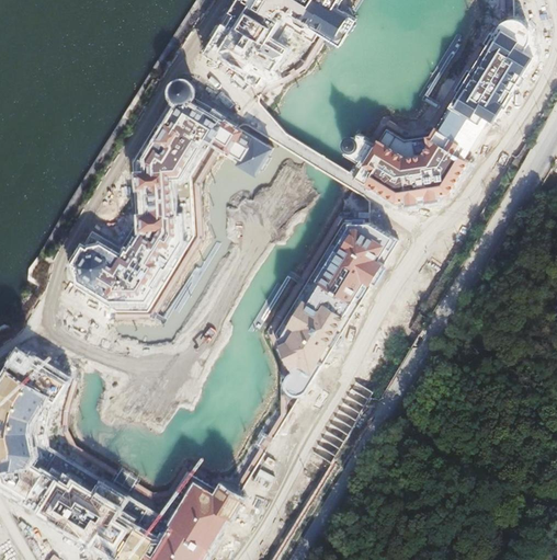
[(234,0),(201,55),(215,64),(220,55),(230,61),(247,71),(242,79),(257,88),(282,46),(266,37),(276,21),(270,18),(241,0),(234,0)]
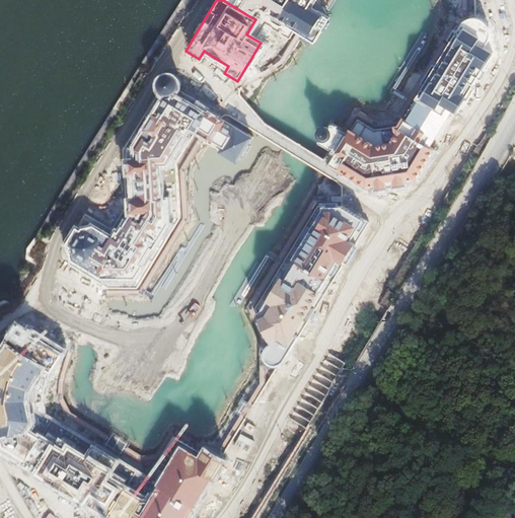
[(223,0),(249,16),(255,6),(297,31),(306,37),(313,41),(325,19),(319,15),(310,10),(306,7),(310,0),(223,0)]
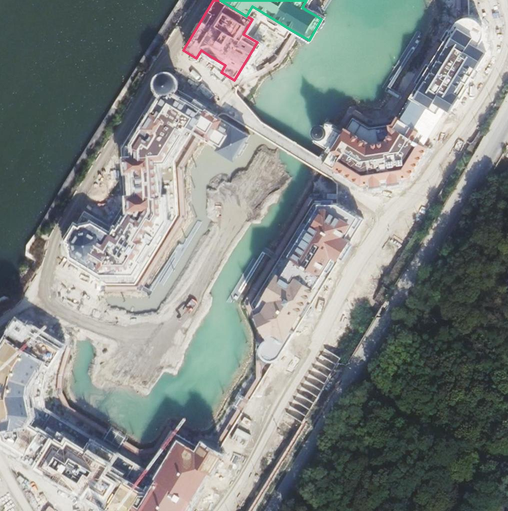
[(323,149),(329,152),(323,162),(333,168),(359,185),(382,181),(407,178),(483,53),(475,48),(479,40),(481,32),(478,24),(472,19),(470,19),(464,18),(457,21),(452,26),(447,33),(391,125),(365,129),(349,119),(340,133),(335,130),(328,125),(323,123),(321,127),(318,126),(316,126),(314,127),(312,129),(312,131),(311,133),(312,136),(314,137),(311,142),(315,144),(323,149)]
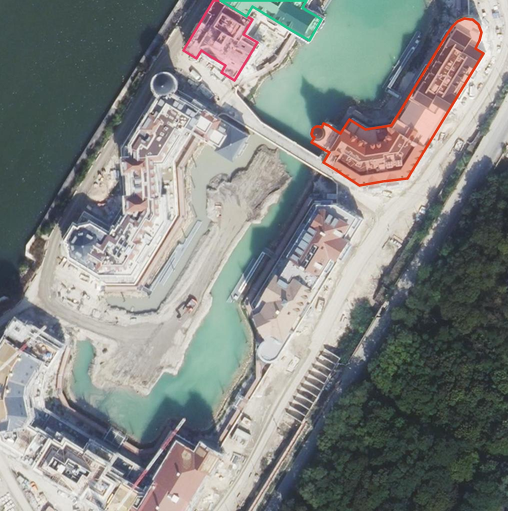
[(153,77),(152,80),(151,84),(152,88),(155,92),(158,94),(162,95),(166,95),(170,94),(173,91),(175,88),(176,84),(176,80),(174,76),(171,73),(167,71),(163,71),(159,72),(156,74),(153,77)]
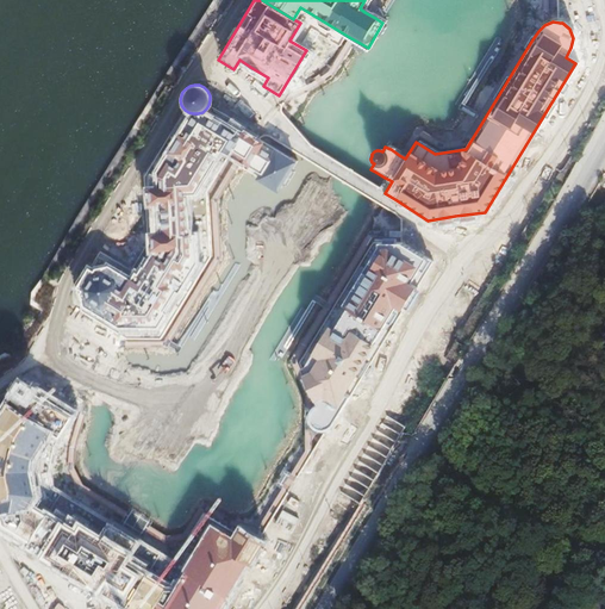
[(129,278),(106,265),(85,268),(72,287),(80,311),(123,340),(158,340),(207,259),(204,194),(224,161),(234,166),(243,172),(276,192),(294,162),(276,151),(260,141),(251,136),(219,117),(206,109),(203,112),(198,113),(193,113),(188,112),(185,110),(141,176),(149,247),(129,278)]
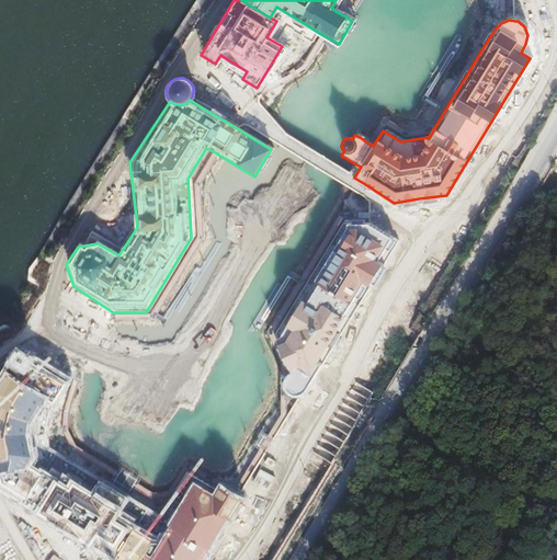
[(351,224),(316,283),(351,304),(363,285),(370,288),(385,263),(377,259),(390,237),(378,230),(367,224),(351,224)]
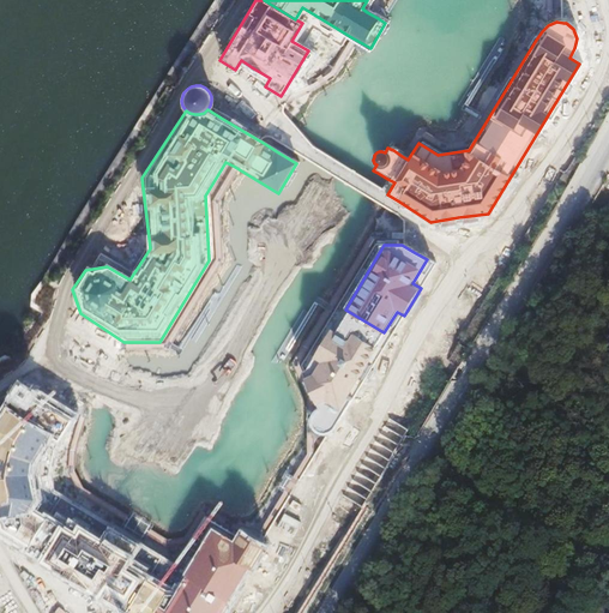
[(301,380),(314,409),(311,413),(308,416),(308,420),(308,425),(311,428),(314,432),(318,433),(323,434),(327,433),(331,430),(333,426),(335,421),(384,332),(345,310),(301,380)]
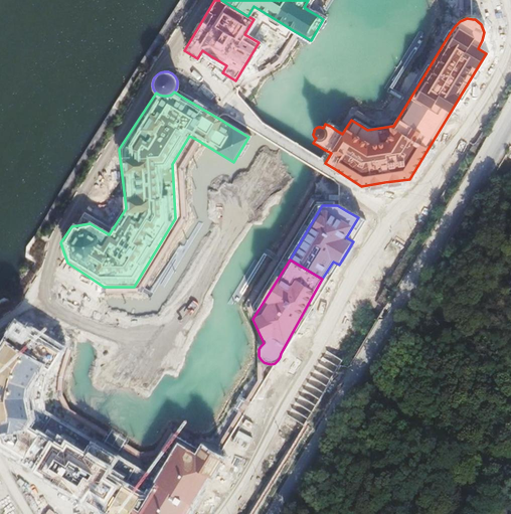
[(0,448),(33,469),(51,440),(26,423),(30,417),(24,396),(26,386),(41,362),(49,367),(61,348),(17,321),(0,349),(0,448)]
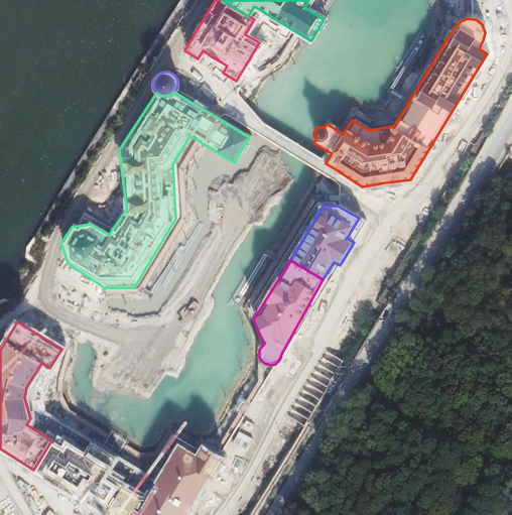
[(304,424),(330,377),(315,370),(291,417),(304,424)]
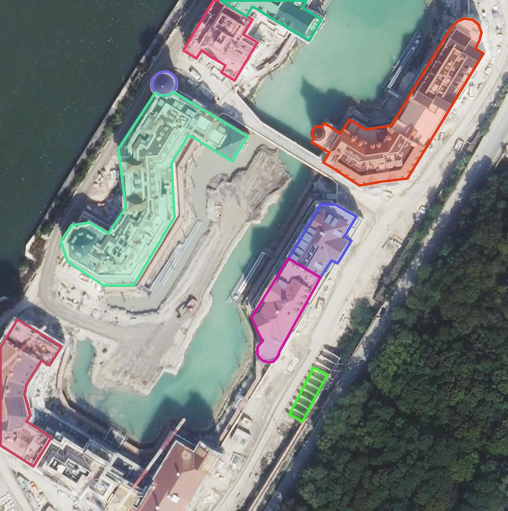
[(33,466),(109,510),(125,510),(130,503),(135,494),(103,476),(109,465),(106,463),(111,456),(88,443),(85,449),(66,438),(62,444),(51,437),(33,466)]
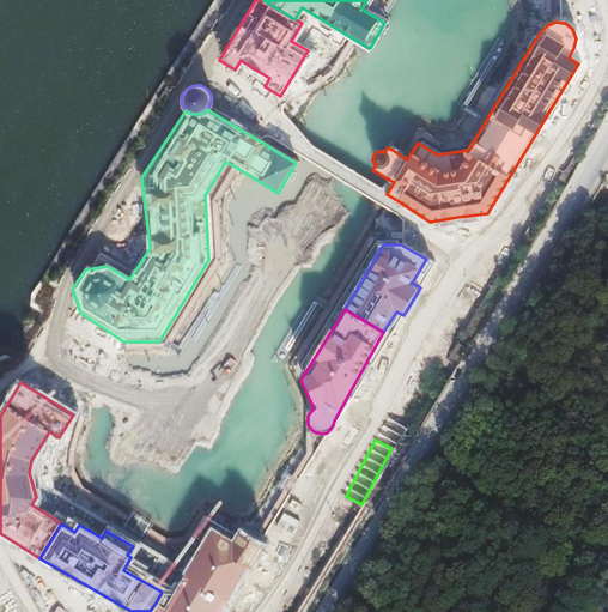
[(231,539),(210,527),(174,591),(162,592),(156,603),(150,611),(222,611),(266,541),(241,526),(231,539)]
